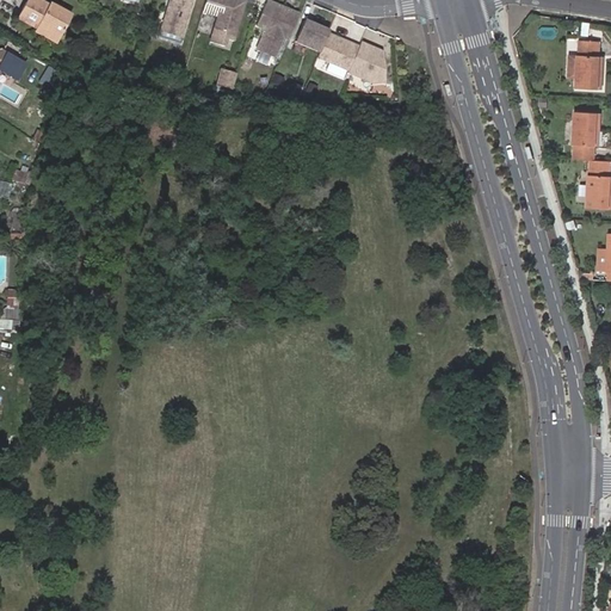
[(50,6),(38,0),(29,0),(19,19),(38,30),(41,26),(61,37),(73,14),(51,2),(50,6)]
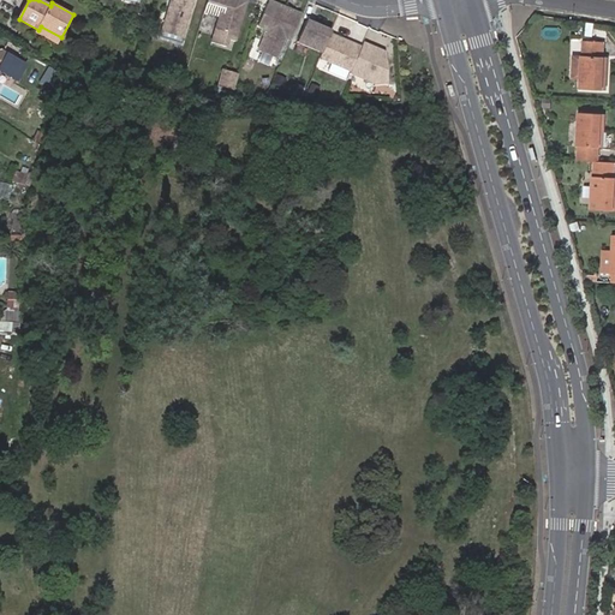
[(195,0),(169,0),(163,21),(186,28),(195,0)]
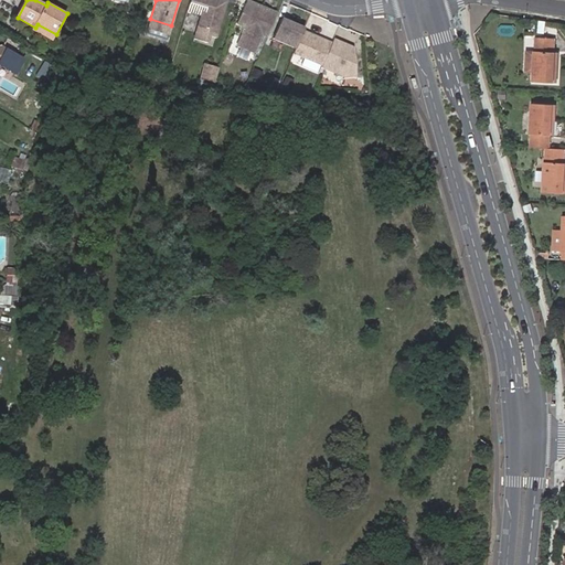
[(191,0),(189,8),(203,12),(199,24),(219,31),(228,0),(191,0)]
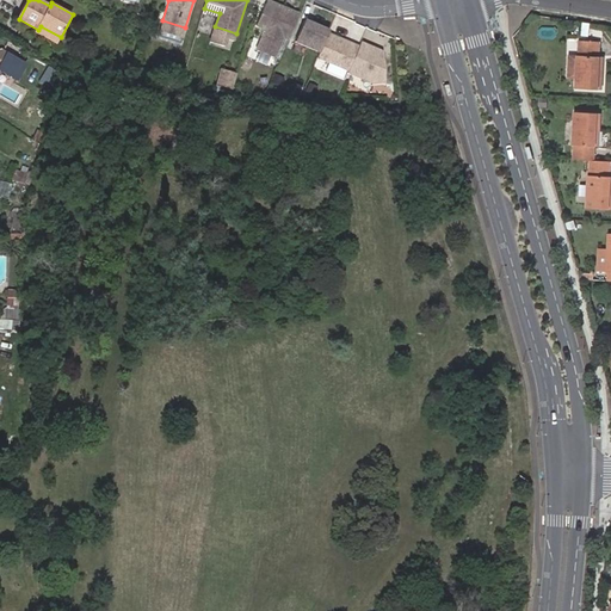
[(290,38),(300,16),(277,6),(258,49),(276,56),(285,36),(290,38)]
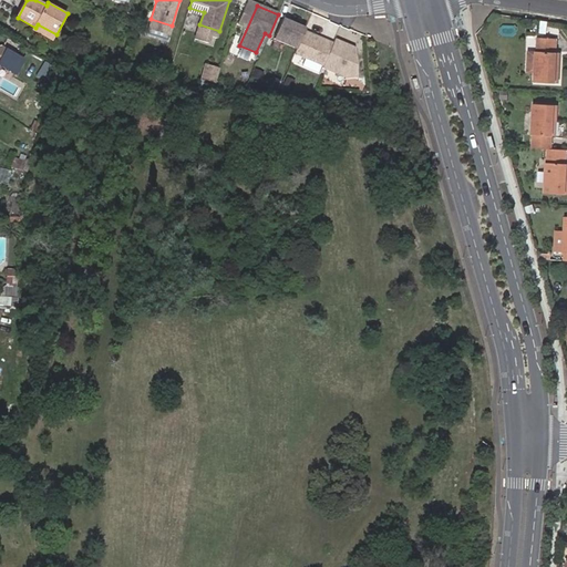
[(135,27),(140,16),(131,11),(125,21),(135,27)]
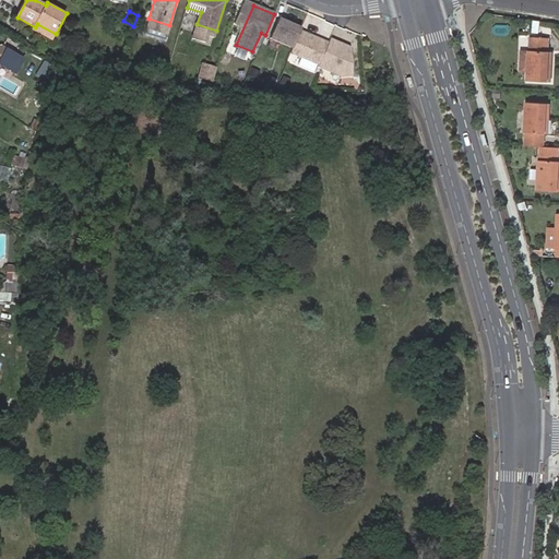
[(304,27),(281,18),(272,38),(295,47),(301,32),(302,30),(304,27)]
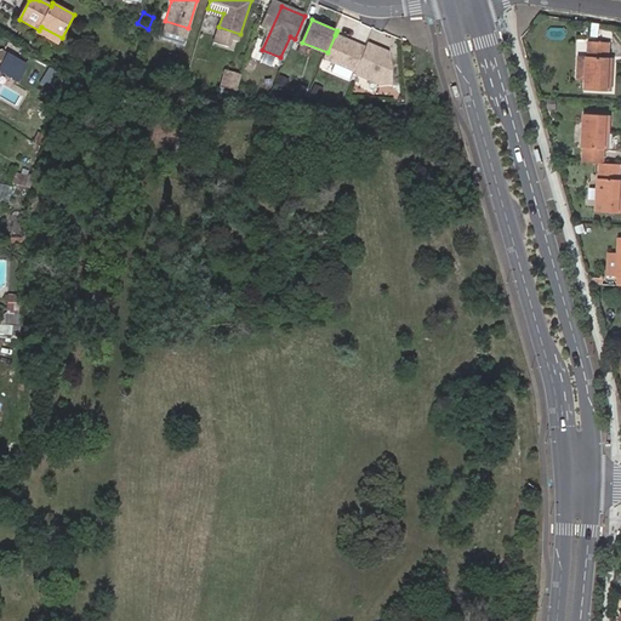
[(188,28),(165,21),(164,27),(186,34),(188,28)]
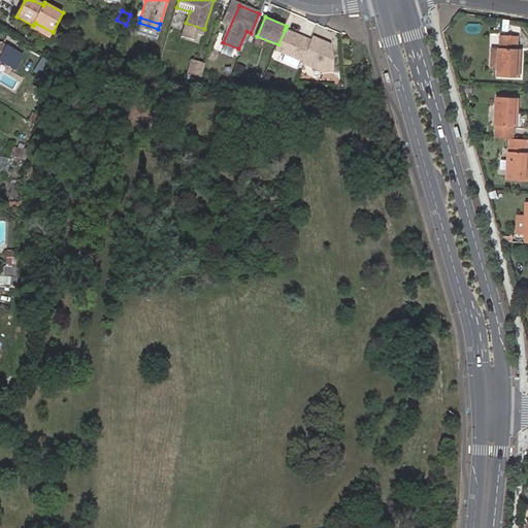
[(512,21),(504,19),(502,32),(509,32),(512,21)]
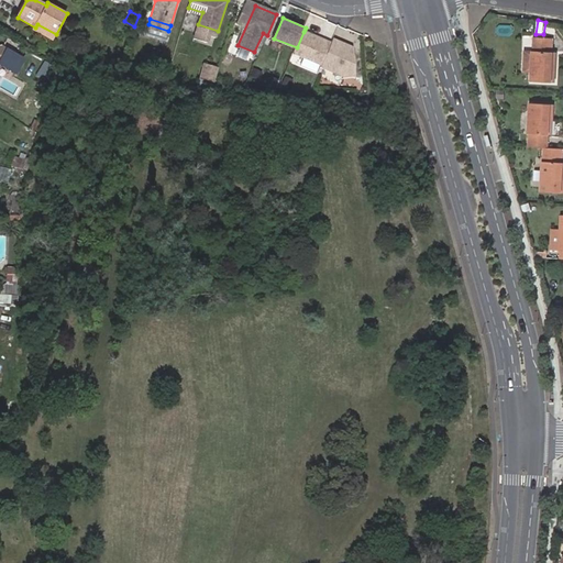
[(53,40),(56,34),(37,24),(35,28),(34,30),(53,40)]
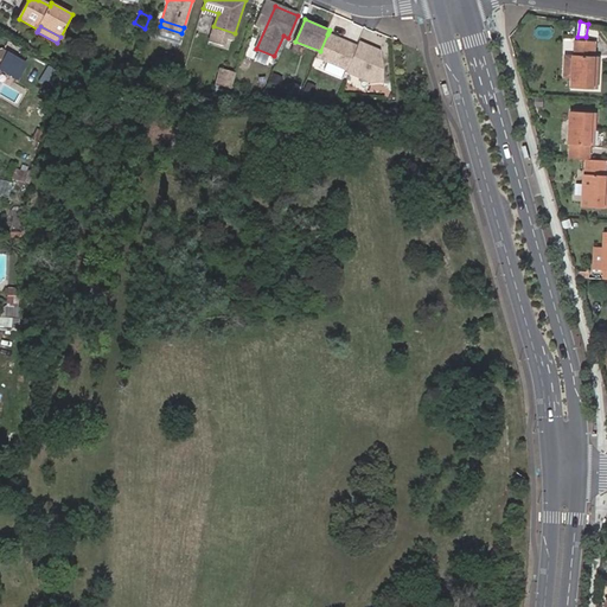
[(327,34),(349,45),(350,42),(328,32),(327,34)]
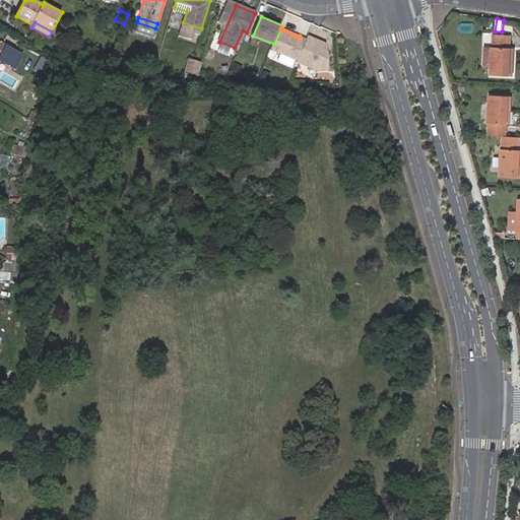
[(300,61),(308,40),(300,36),(299,39),(280,29),(274,44),(272,49),(283,54),(298,60),(300,61)]
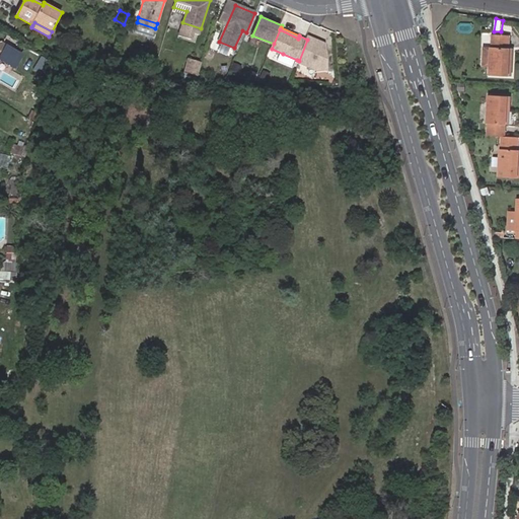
[(493,34),(493,47),(492,66),(492,74),(513,75),(514,48),(511,48),(511,35),(493,34)]
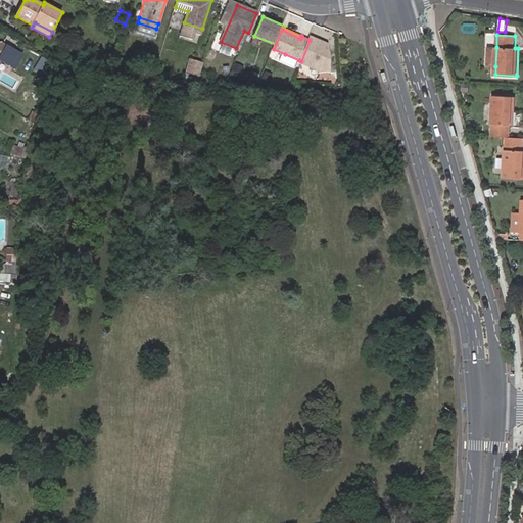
[(332,69),(329,46),(324,44),(325,42),(311,36),(310,40),(301,61),(300,62),(322,70),(332,69)]
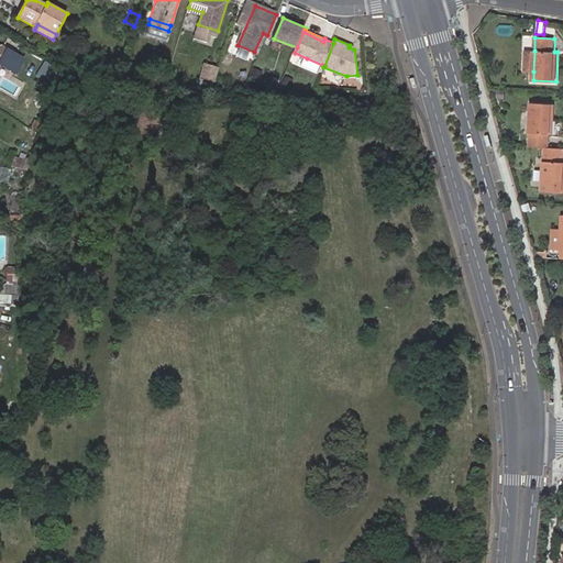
[(0,46),(0,63),(13,72),(21,58),(0,46)]
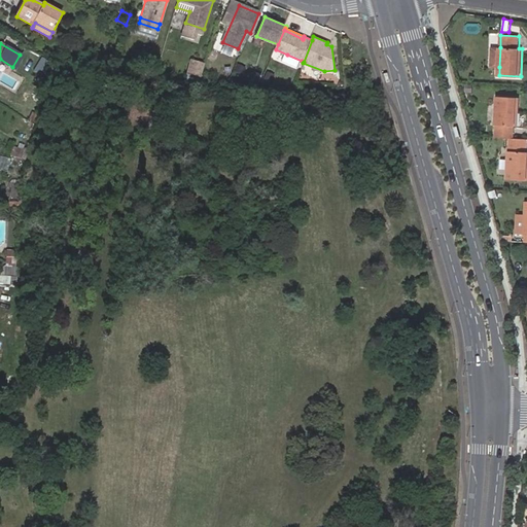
[(499,67),(500,47),(492,47),(491,66),(499,67)]
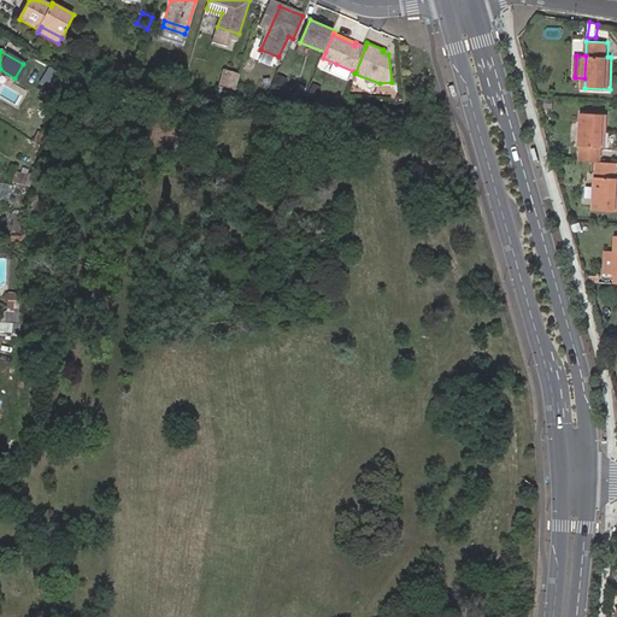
[(333,71),(350,78),(353,71),(336,64),(333,71)]
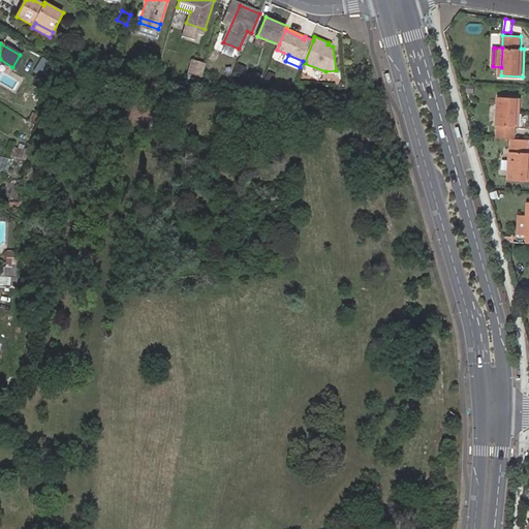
[(129,68),(131,60),(122,57),(119,65),(129,68)]
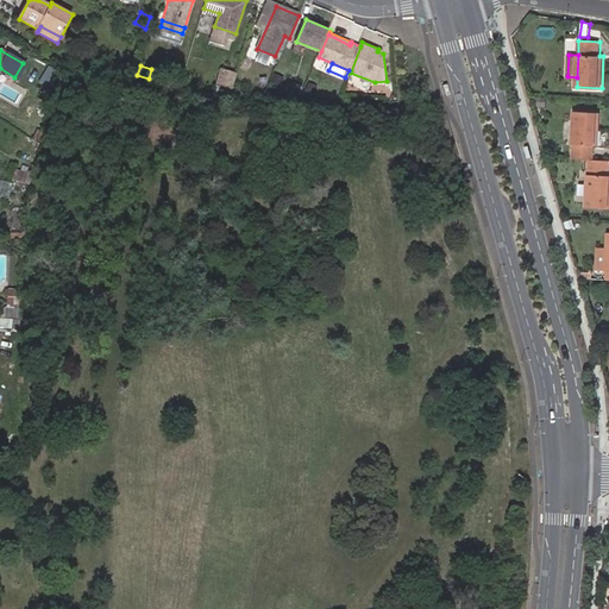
[(230,90),(234,76),(220,71),(215,88),(230,90)]
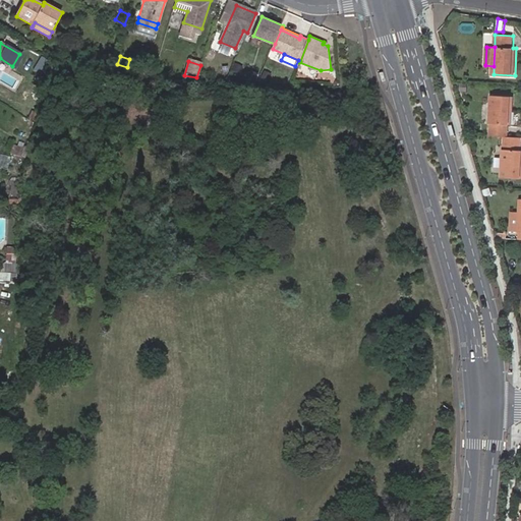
[(491,95),(489,135),(503,136),(508,136),(509,124),(513,124),(514,97),(491,95)]
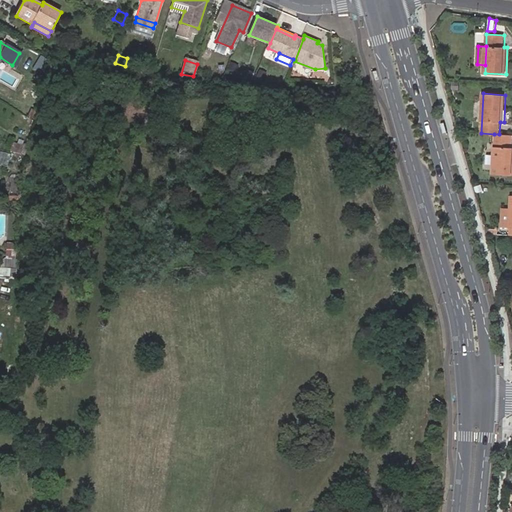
[(511,134),(499,134),(494,134),(493,174),(511,174),(511,134)]
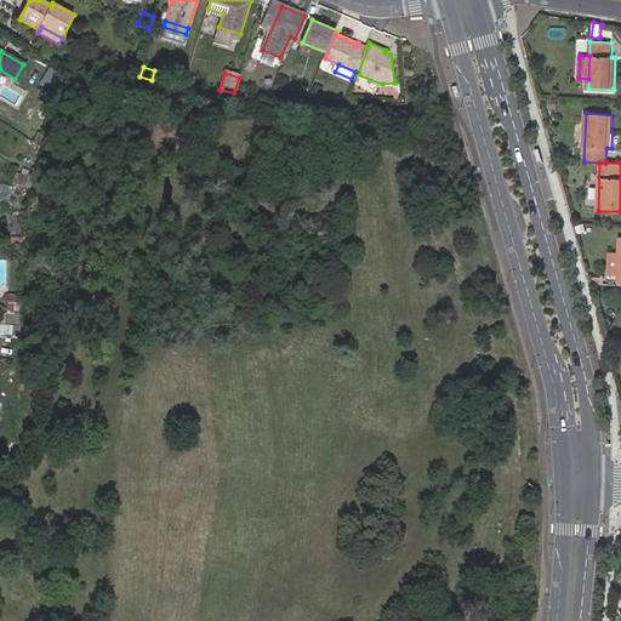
[(619,274),(617,284),(620,284),(620,237),(620,238),(620,252),(608,252),(607,274),(619,274)]
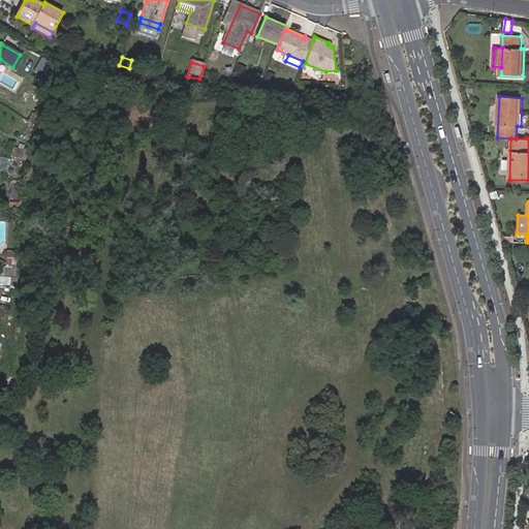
[(16,280),(0,278),(0,280),(0,286),(14,289),(16,280)]
